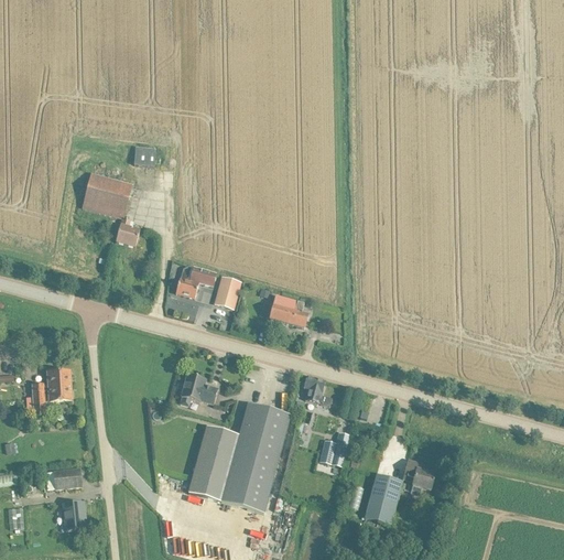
[(154,167),(155,149),(136,147),(133,164),(154,167)]
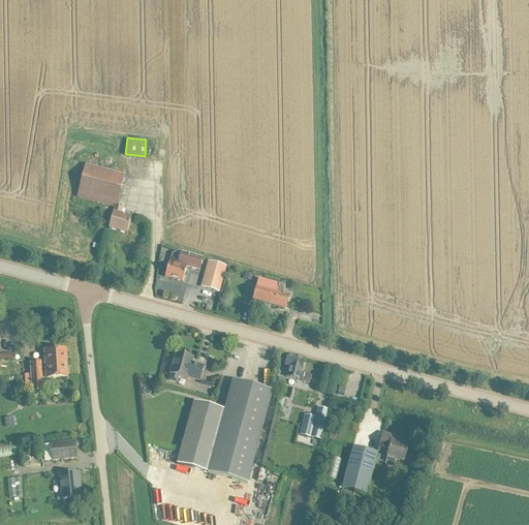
[(123,201),(133,167),(94,156),(84,189),(123,201)]
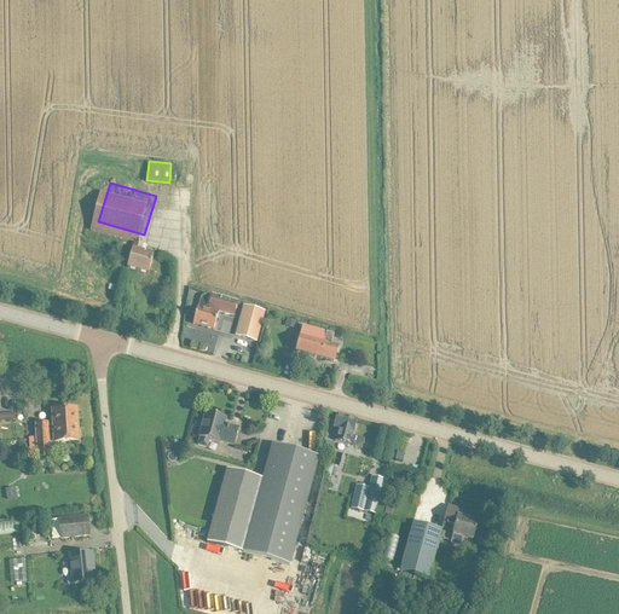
[(132,245),(127,264),(148,270),(154,250),(140,248),(143,239),(134,238),(132,245)]
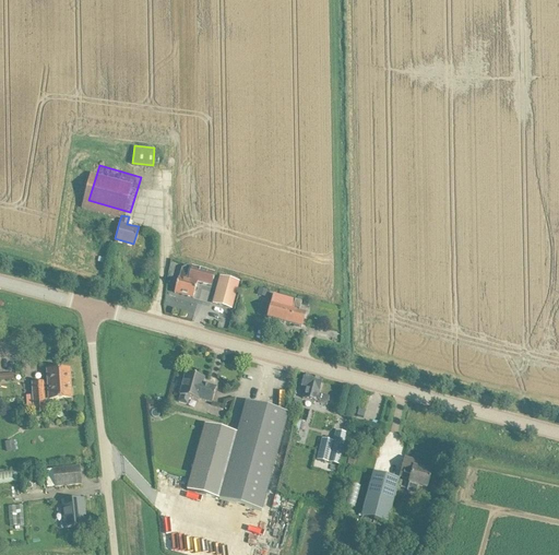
[(211,282),(214,270),(190,263),(187,278),(178,274),(174,288),(175,290),(175,288),(192,294),(198,278),(211,282)]
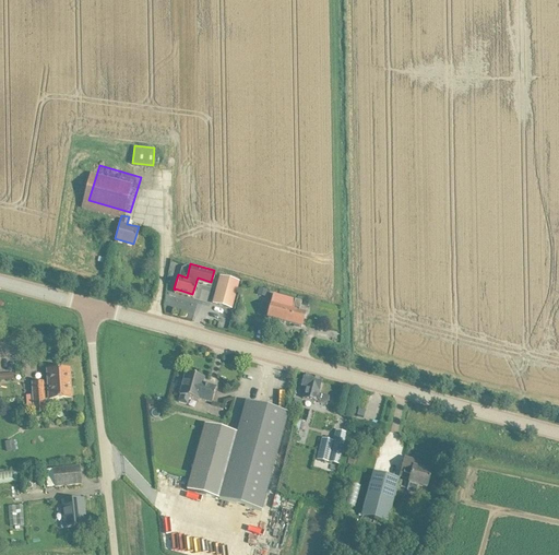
[(232,305),(235,294),(238,279),(219,273),(213,299),(232,305)]
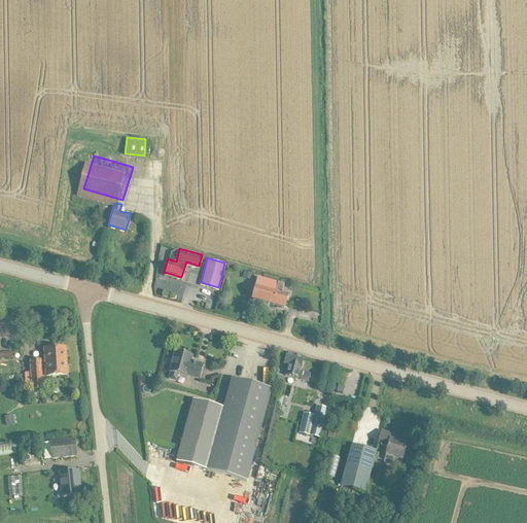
[(250,276),(252,270),(244,268),(243,274),(250,276)]
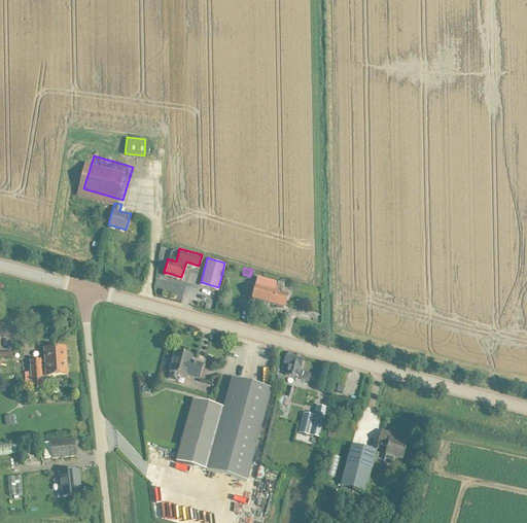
[(284,305),(286,294),(287,292),(282,290),(284,282),(257,275),(252,297),(279,304),(284,305)]
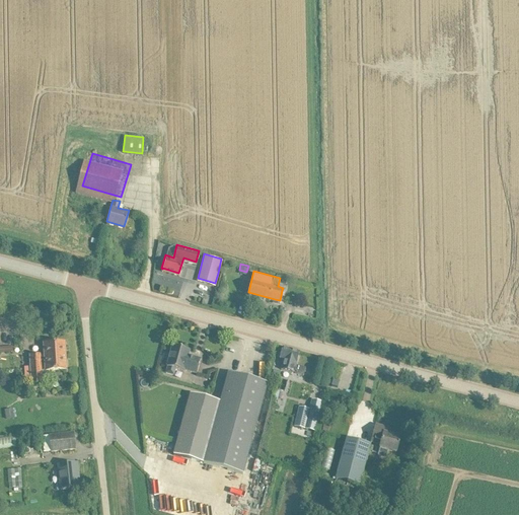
[(54,341),(53,337),(43,338),(43,342),(44,352),(40,353),(40,352),(29,353),(30,364),(24,365),(25,378),(31,378),(31,381),(41,381),(40,374),(48,373),(48,367),(66,366),(64,340),(54,341)]
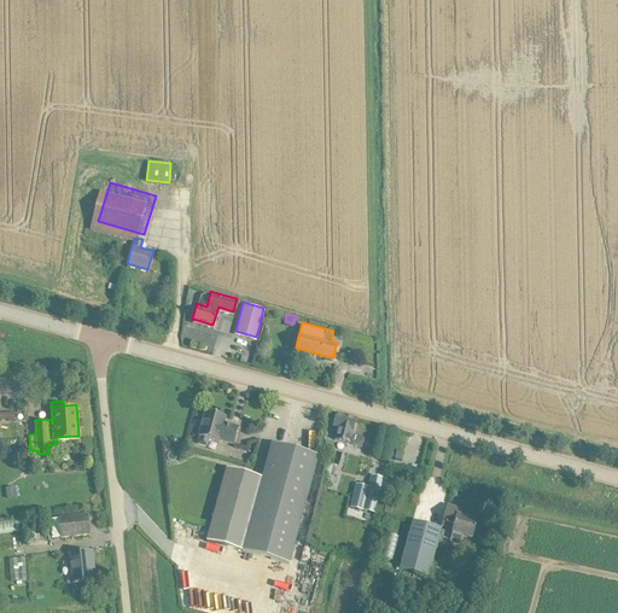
[(23,412),(22,403),(0,404),(1,414),(23,412)]
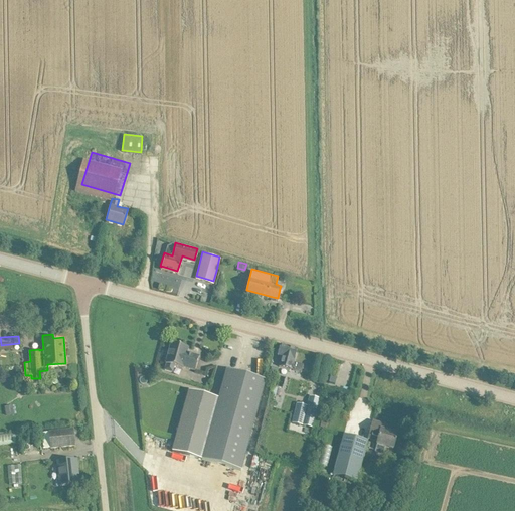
[(195,367),(199,353),(186,349),(188,344),(171,340),(165,360),(166,361),(164,367),(173,369),(175,363),(182,365),(182,364),(195,367)]
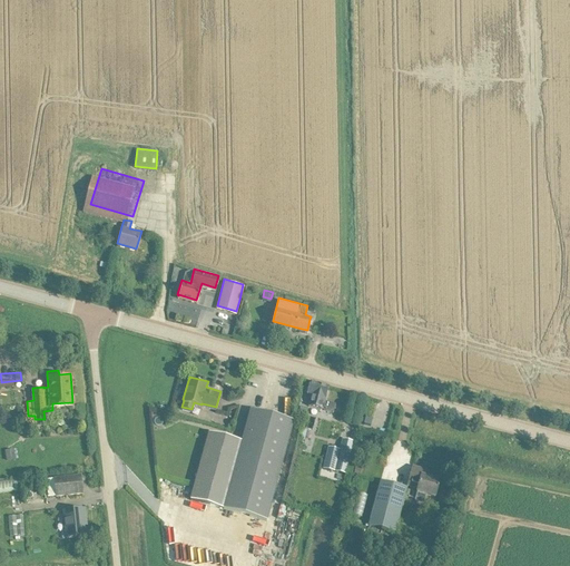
[(333,409),(335,401),(325,398),(325,396),(328,383),(310,378),(307,389),(306,390),(312,391),(308,402),(333,409)]
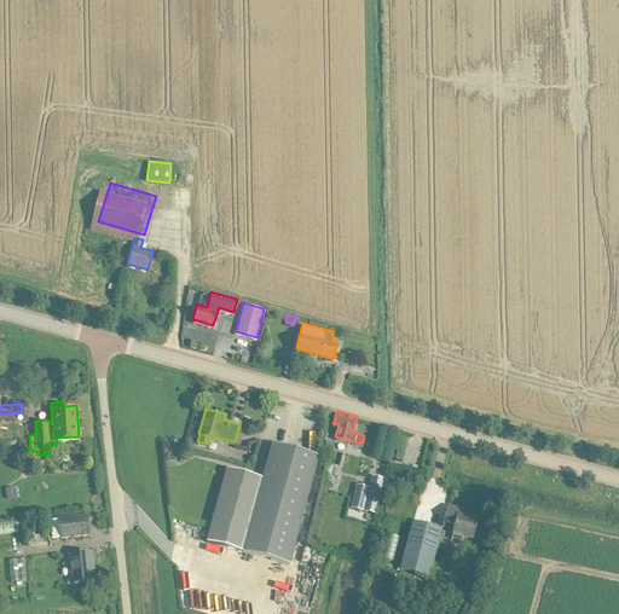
[(289,561),(299,523),(319,453),(272,440),(242,549),(289,561)]
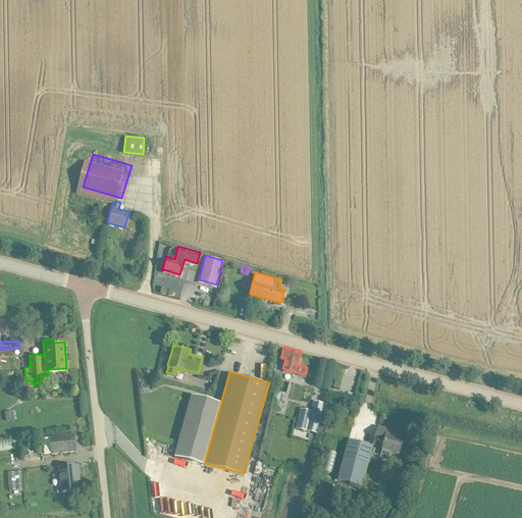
[(286,390),(290,378),(282,376),(279,389),(286,390)]
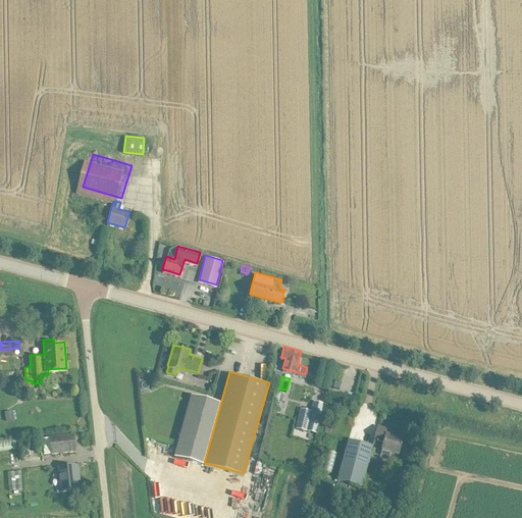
[(292,405),(294,395),(280,392),(277,401),(292,405)]
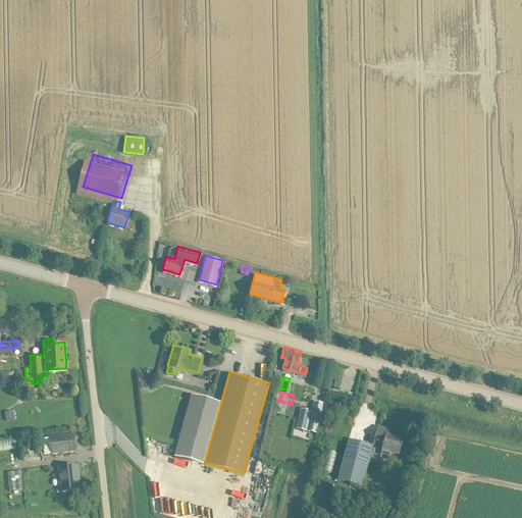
[(202,463),(206,450),(219,401),(191,393),(173,455),(202,463)]
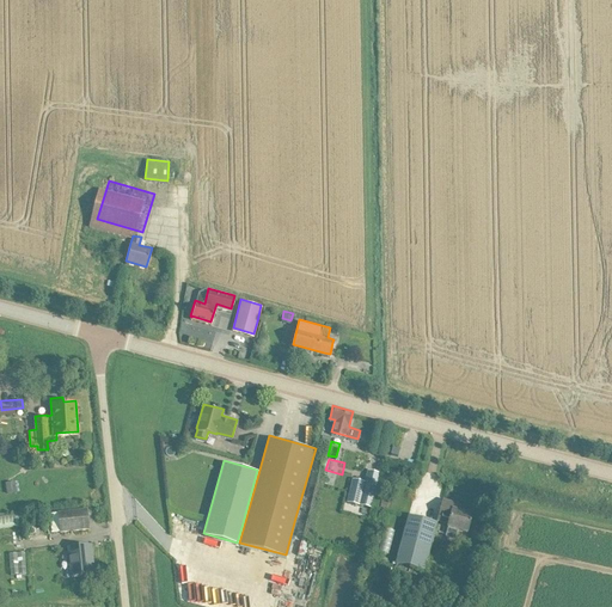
[(16,484),(25,482),(24,472),(13,474),(16,484)]
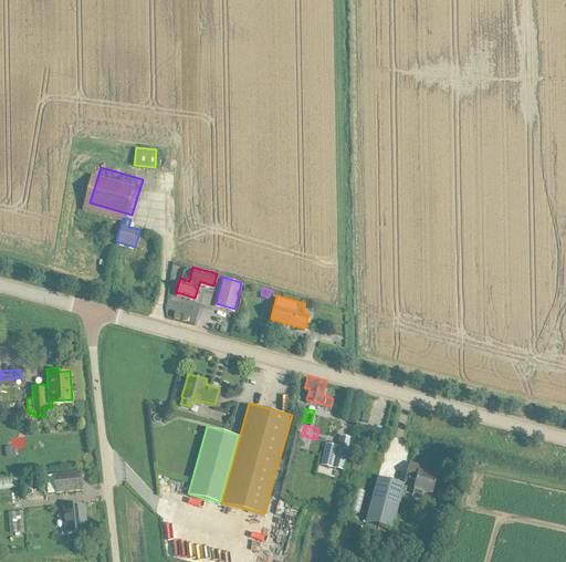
[(337,443),(326,440),(324,453),(329,455),(327,464),(333,465),(337,443)]
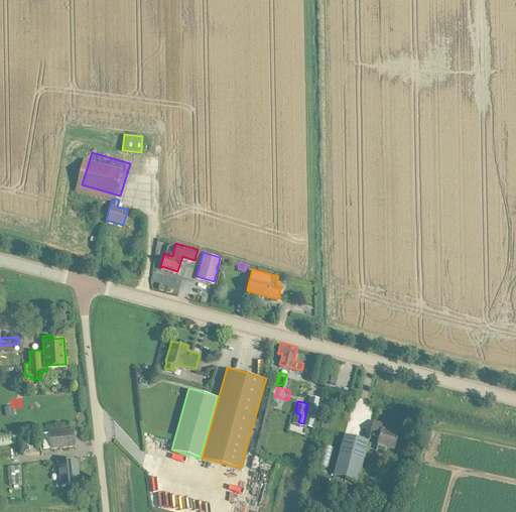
[(396,439),(397,438),(396,437),(397,431),(383,427),(385,421),(374,418),(369,435),(378,437),(375,450),(383,452),(386,443),(394,445),(395,439),(396,439)]
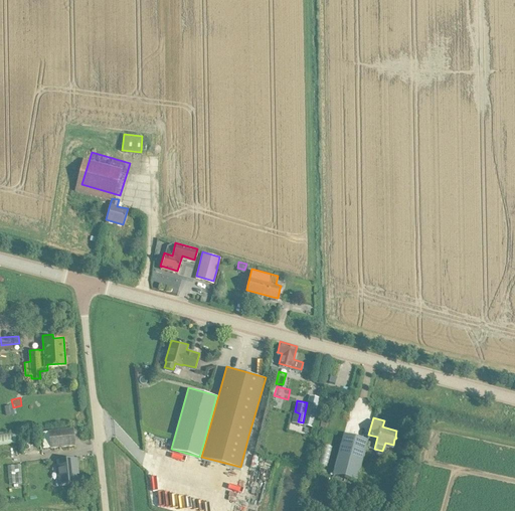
[(50,445),(64,444),(74,443),(73,426),(49,429),(50,445)]
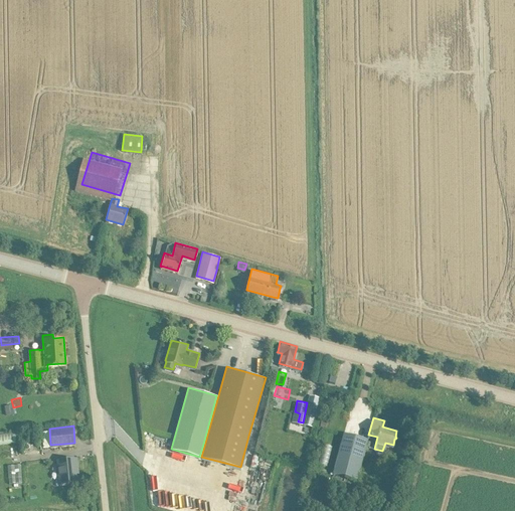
[(0,442),(16,441),(15,431),(0,431),(0,442)]
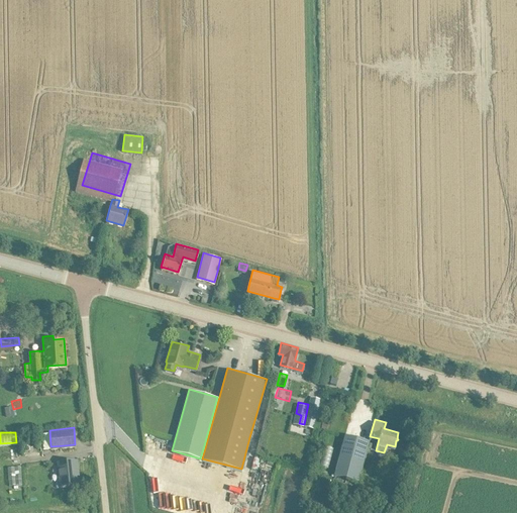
[(358,480),(366,449),(369,440),(344,433),(342,443),(334,473),(358,480)]
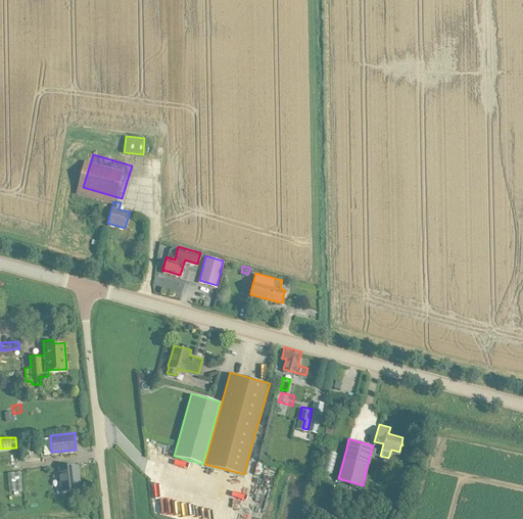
[(158,443),(155,450),(163,454),(167,447),(158,443)]
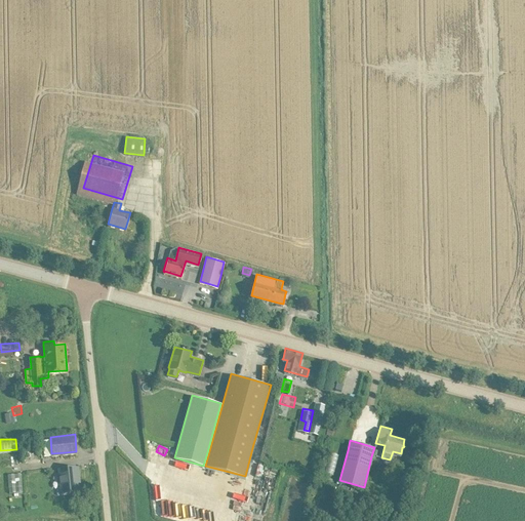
[(71,492),(71,491),(78,490),(77,476),(79,475),(78,466),(58,468),(61,492),(69,491),(69,492),(71,492)]
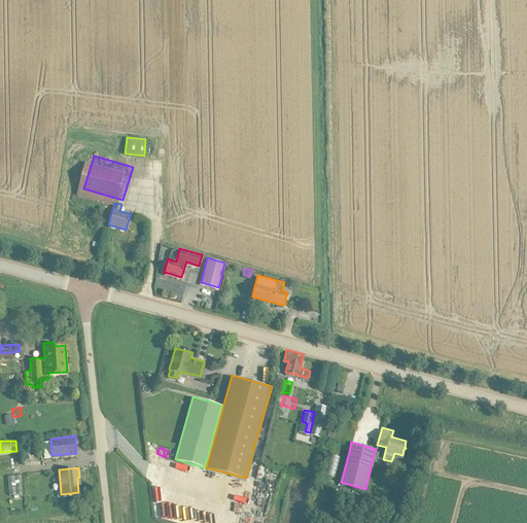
[(27,489),(27,479),(15,479),(16,489),(27,489)]
